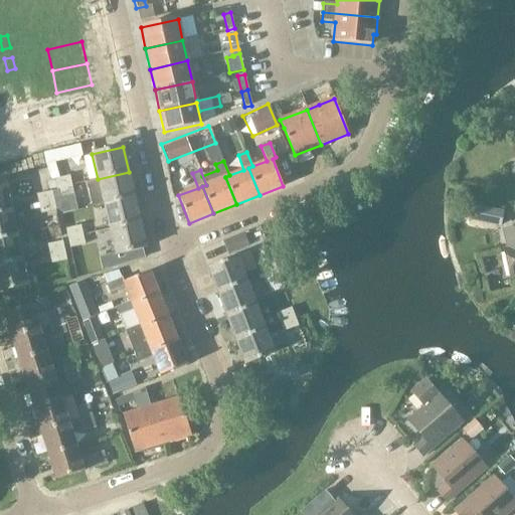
[(92,207),(104,204),(135,197),(129,172),(98,179),(86,182),(92,207)]
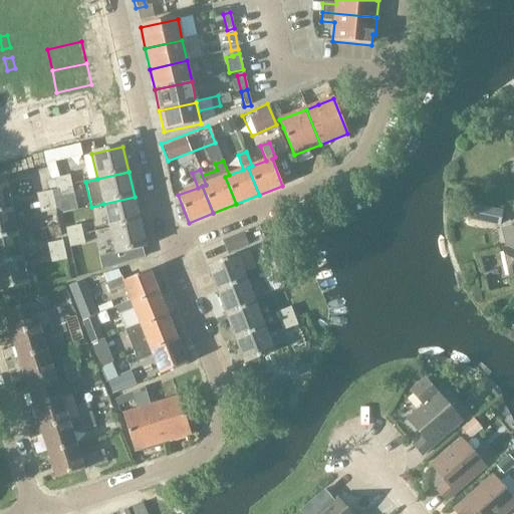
[(56,189),(71,185),(69,176),(54,179),(56,189)]
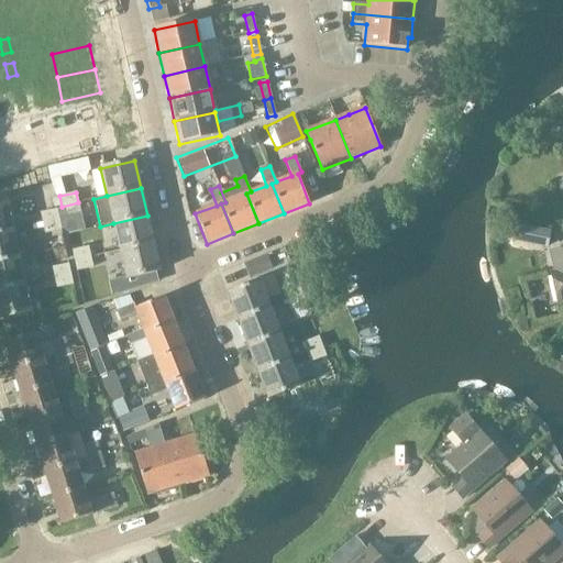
[(0,202),(0,231),(13,229),(8,201),(0,202)]
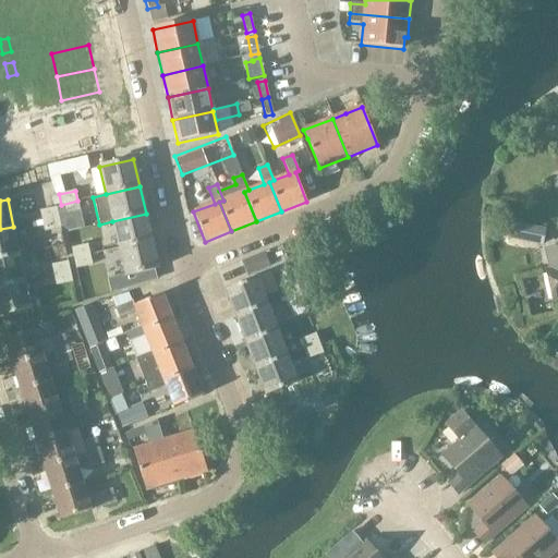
[(79,210),(77,201),(61,205),(63,215),(79,210)]
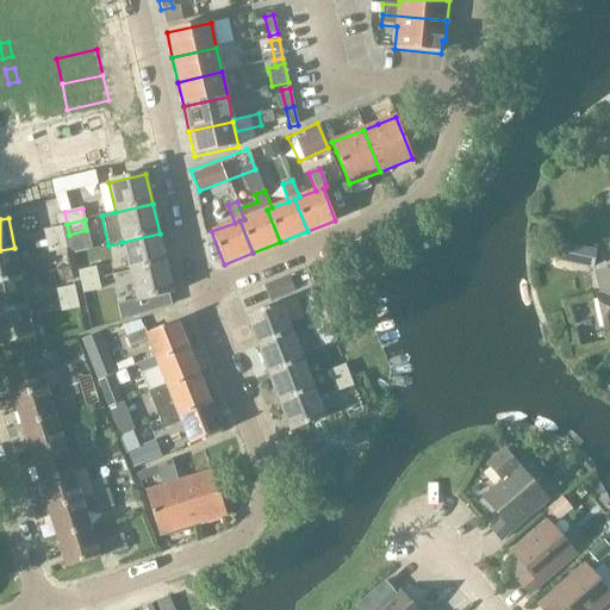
[(43,230),(45,242),(63,237),(63,236),(61,226),(43,230)]
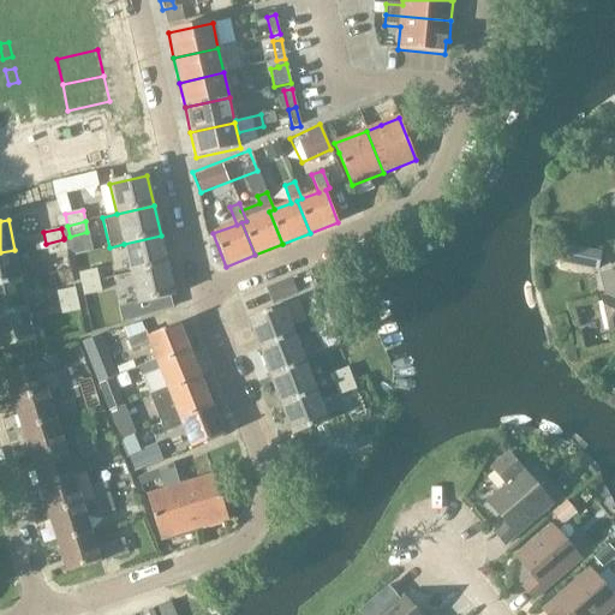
[(124,244),(131,274),(168,264),(161,236),(124,244)]
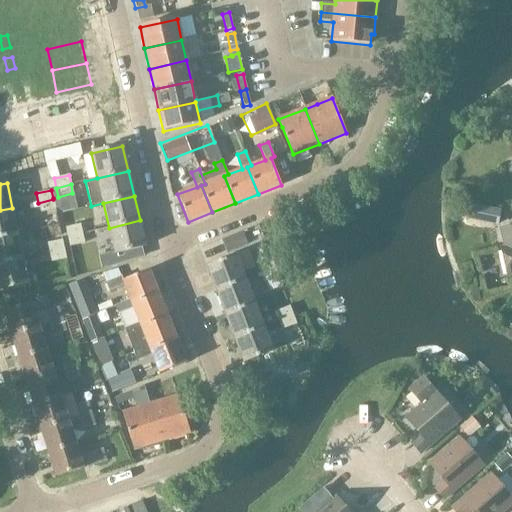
[(55,209),(53,199),(38,203),(40,212),(55,209)]
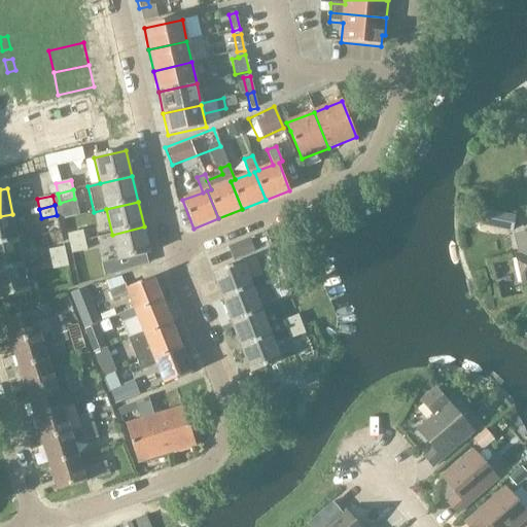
[(0,216),(0,243),(18,240),(12,214),(0,216)]
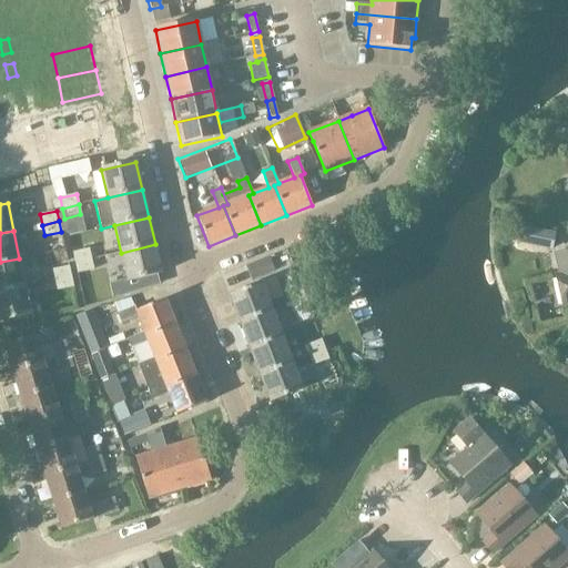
[(162,273),(155,244),(121,253),(128,281),(162,273)]
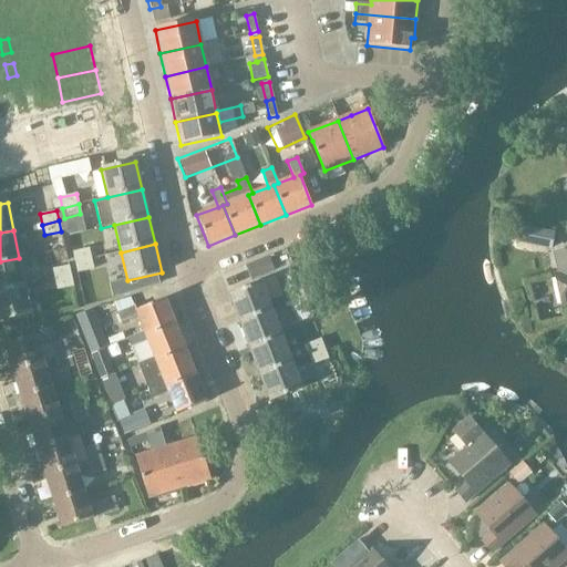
[(72,253),(74,263),(91,259),(89,249),(72,253)]
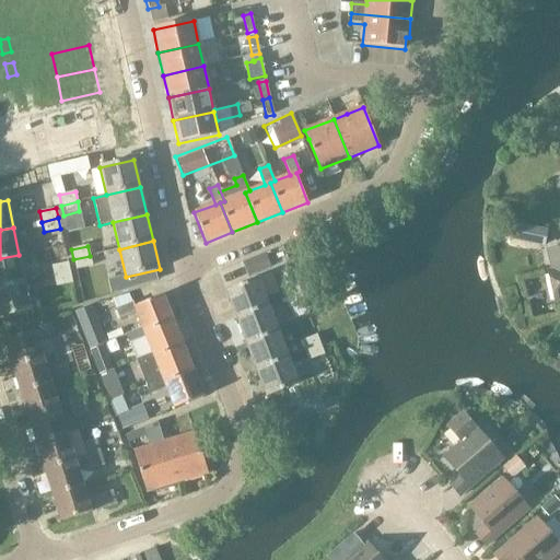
[(559,300),(559,247),(547,251),(551,271),(547,272),(555,302),(559,300)]
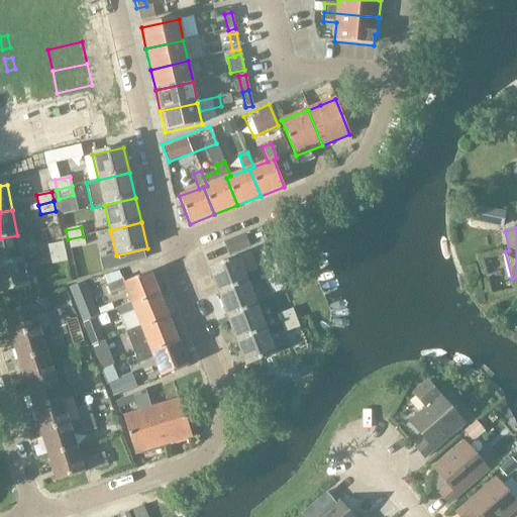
[(0,238),(0,265),(23,261),(17,235),(0,238)]
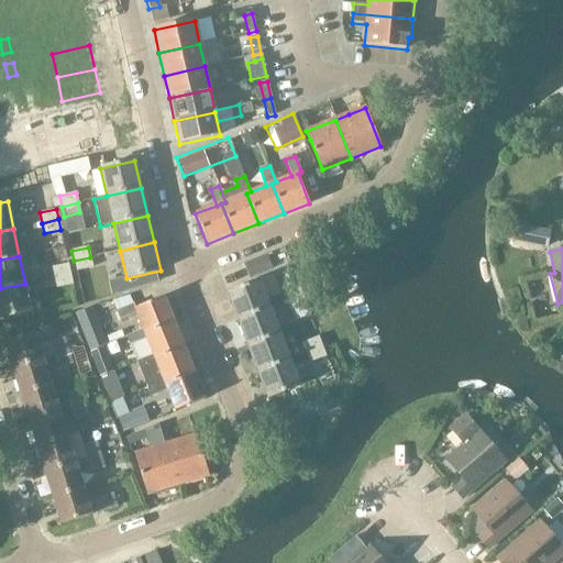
[(92,267),(90,257),(74,261),(76,272),(92,267)]
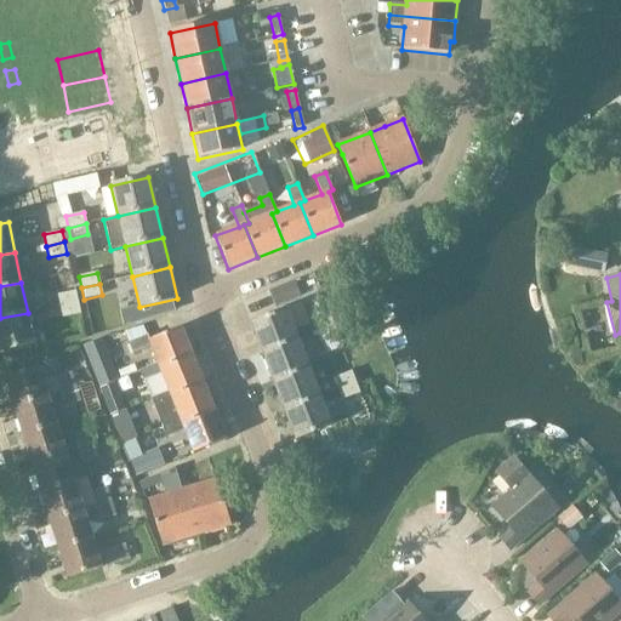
[(74,291),(57,295),(43,298),(45,311),(60,307),(60,306),(78,302),(74,291)]
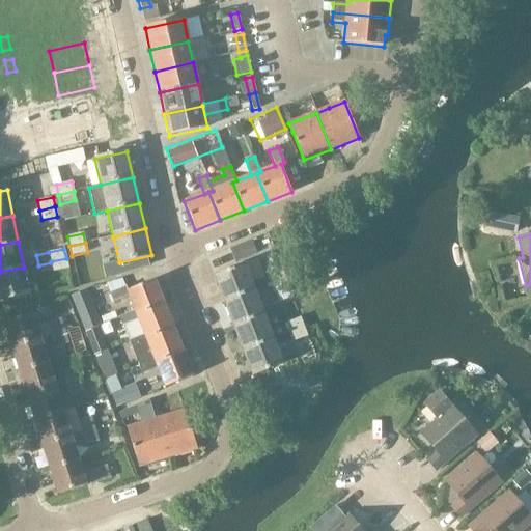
[(68,269),(66,258),(51,261),(51,262),(53,272),(68,269)]
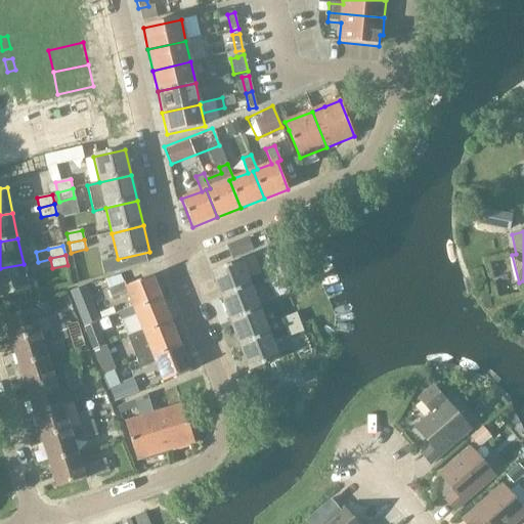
[(211,272),(220,298),(251,286),(242,261),(211,272)]
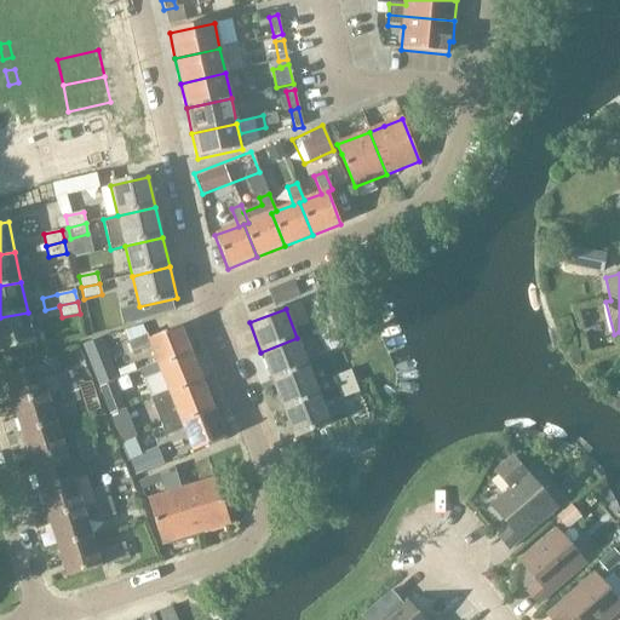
[(0,350),(34,343),(28,313),(0,317),(0,350)]
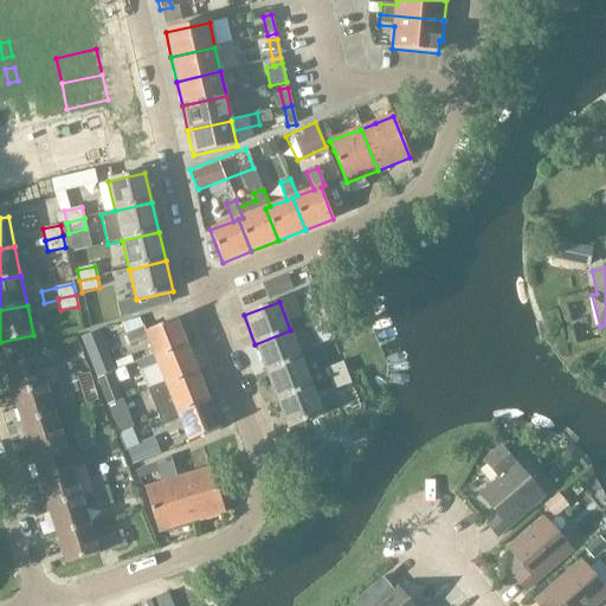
[(304,313),(308,323),(324,317),(321,307),(304,313)]
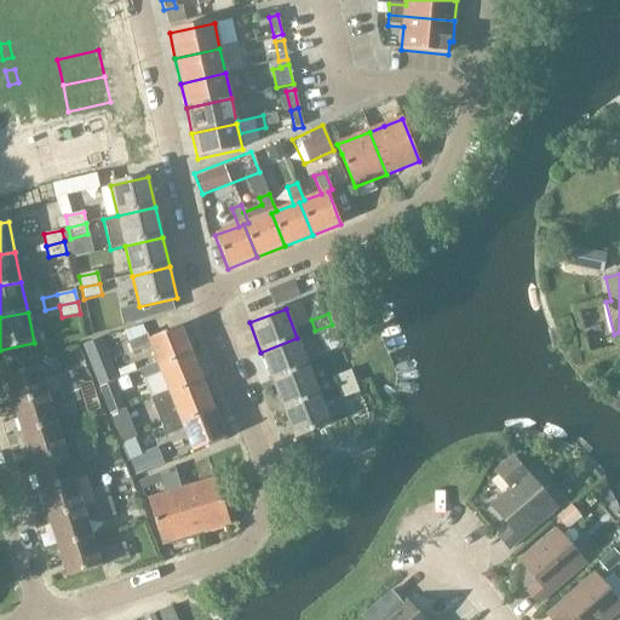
[(337,336),(332,325),(315,331),(319,342),(337,336)]
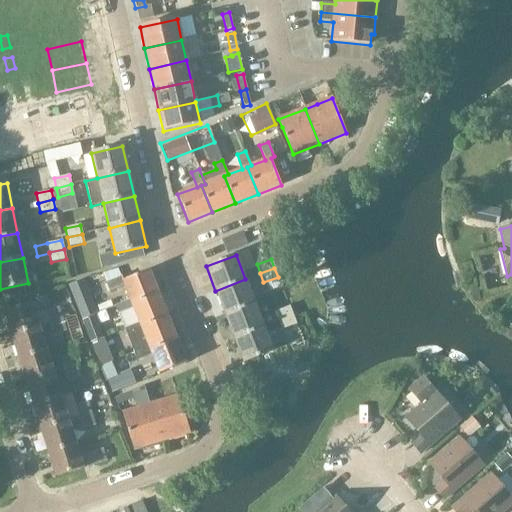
[(124,285),(130,300),(132,304),(159,293),(149,269),(122,280),(121,277),(106,283),(109,291),(124,285)]
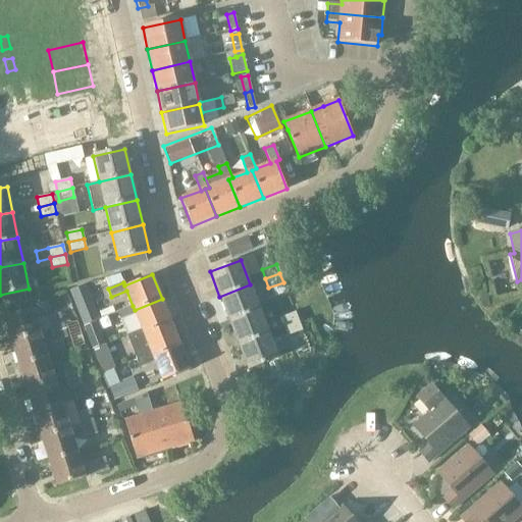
[(219,297),(229,320),(259,309),(250,284),(219,297)]
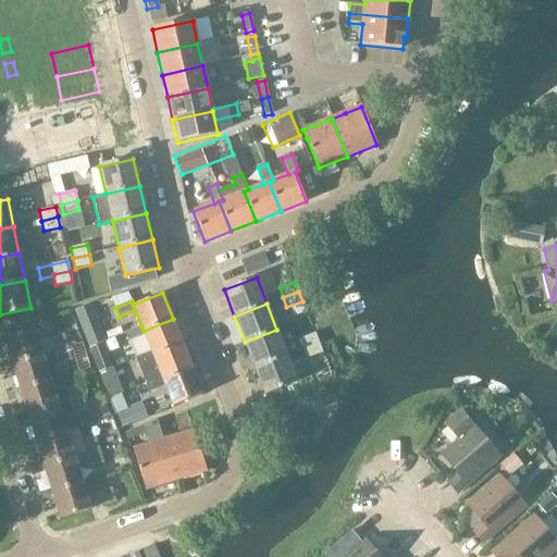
[(145,335),(151,351),(152,355),(183,343),(173,319),(144,331),(141,326),(125,333),(130,342),(145,335)]
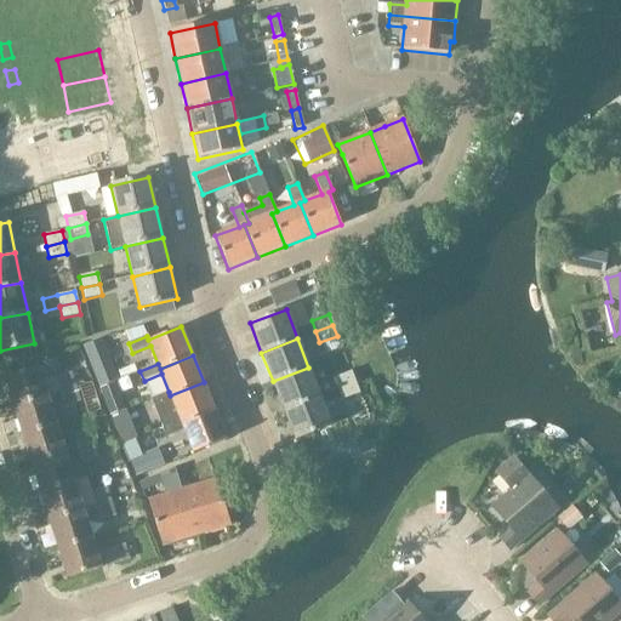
[(86,366),(98,389),(110,383),(98,360),(86,366)]
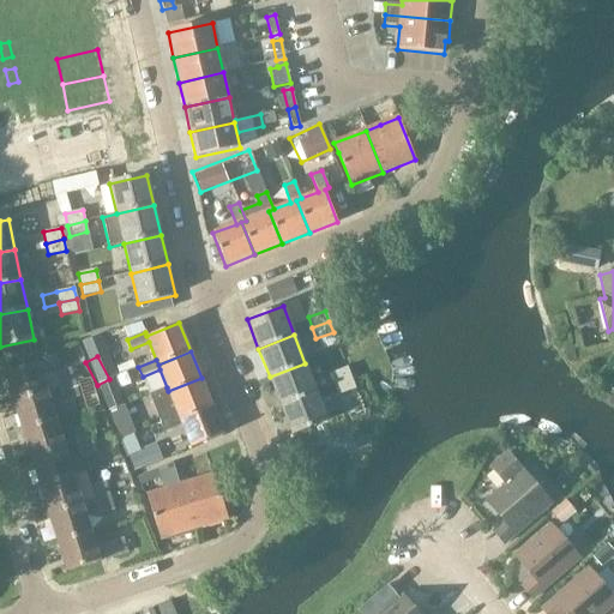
[(5,372),(13,402),(47,391),(47,392),(59,387),(74,383),(70,368),(54,373),(43,378),(38,362),(5,372)]
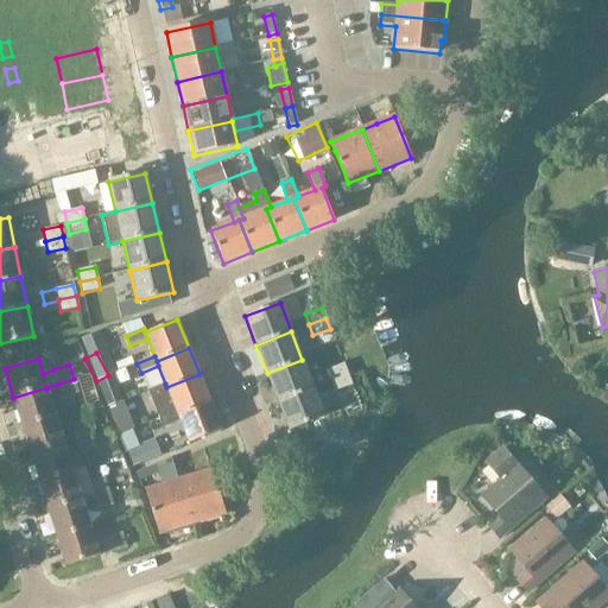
[(267,373),(278,401),(312,387),(302,360),(267,373)]
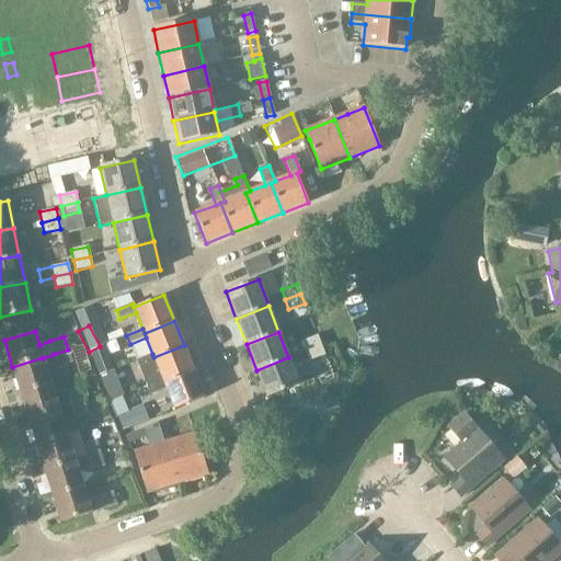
[(301,342),(305,351),(321,345),(317,335),(301,342)]
